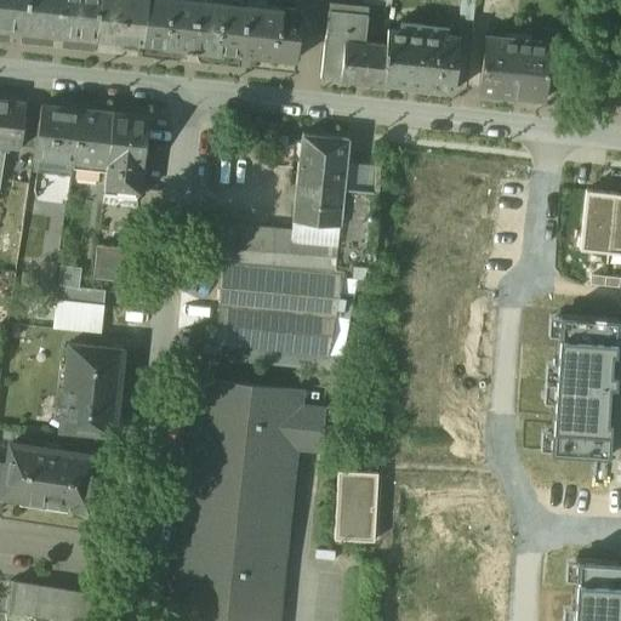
[(28,0),(0,0),(0,29),(26,33),(28,0)]
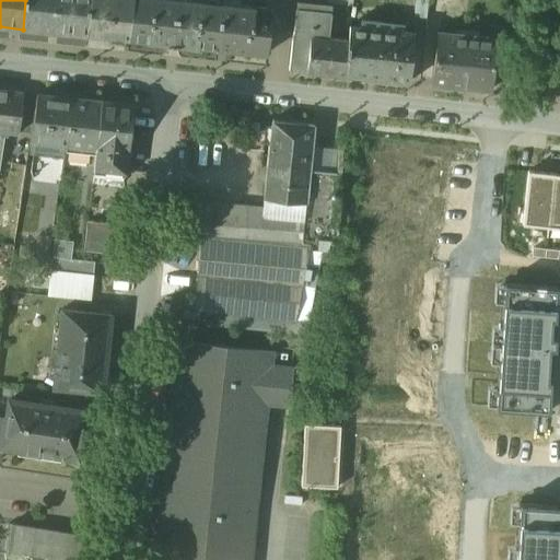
[(90,0),(25,0),(23,30),(86,36),(86,35),(90,0)]
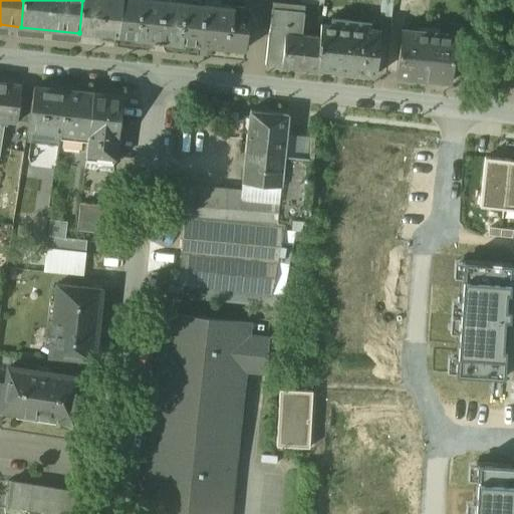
[(82,0),(79,32),(118,36),(121,0),(82,0)]
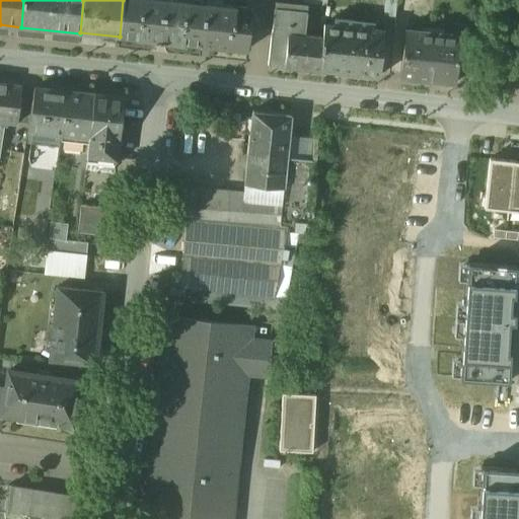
[(205,2),(182,0),(123,0),(120,36),(120,38),(201,46),(205,2)]
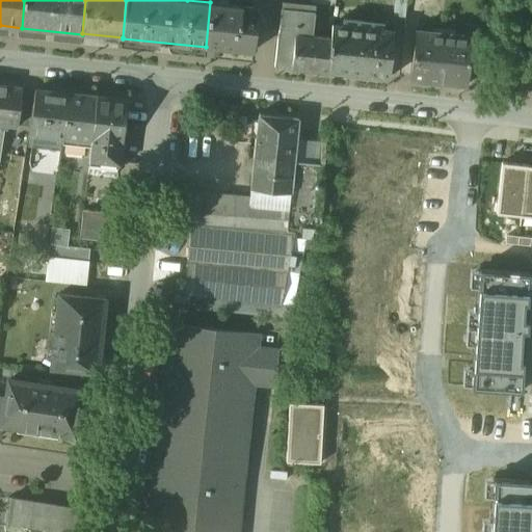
[(406,0),(395,0),(393,17),(405,18),(406,0)]
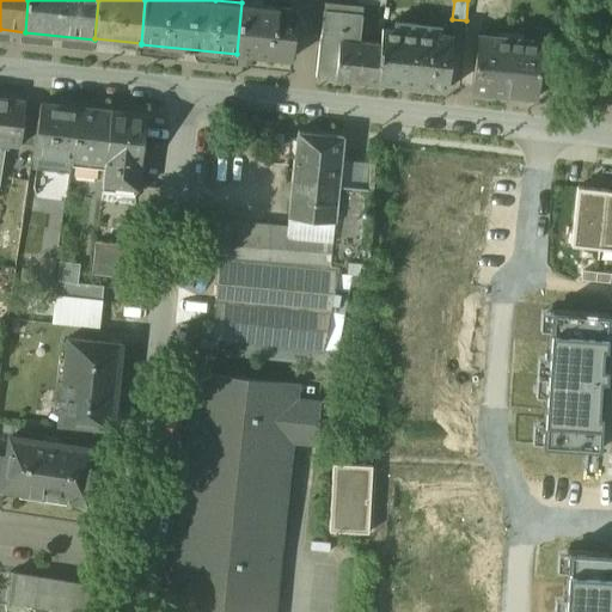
[(298,8),(242,2),(237,54),(270,57),(270,62),(287,65),(288,60),(293,60),(298,8)]
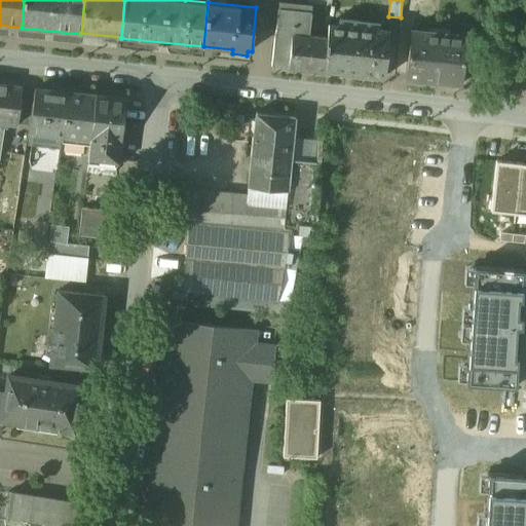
[(295,10),(278,8),(275,33),(272,66),(289,68),(295,10)]
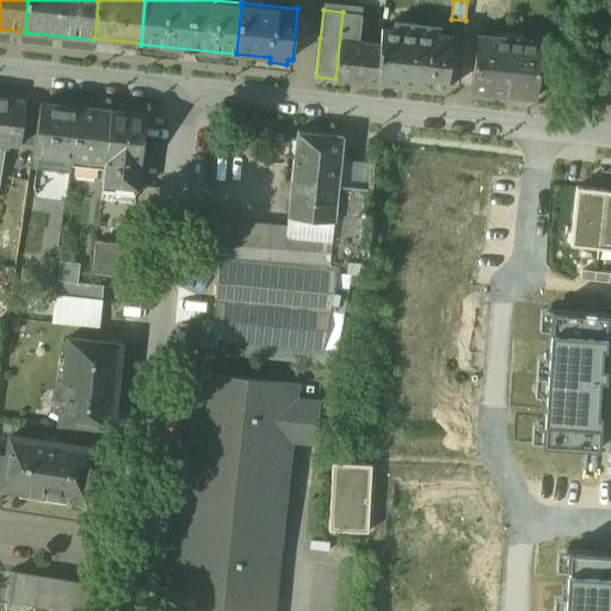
[(380,44),(358,42),(360,13),(343,12),(335,79),(377,82),(381,44),(380,44)]
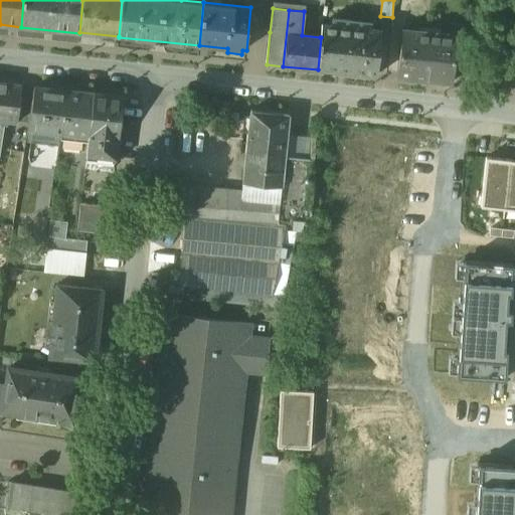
[(351,27),(322,24),(320,37),(321,37),(318,69),(347,72),(351,27)]
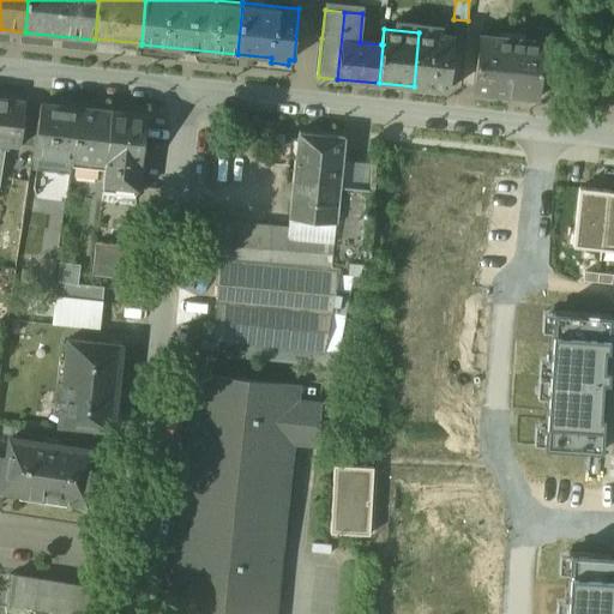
[(455,37),(419,32),(414,86),(450,91),(455,37)]
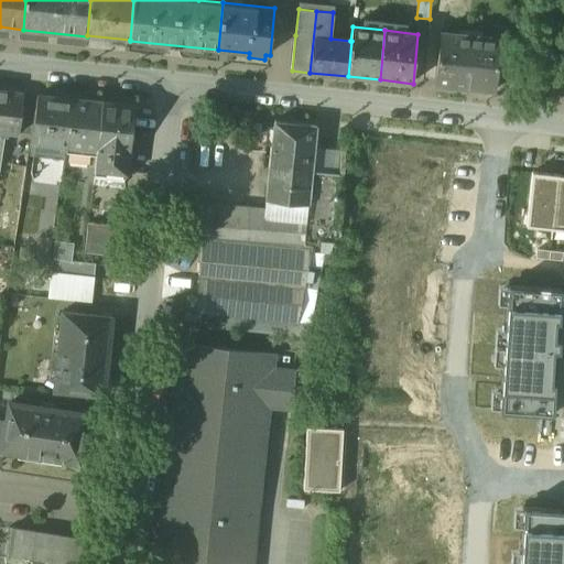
[(563,33),(556,32),(551,57),(563,58),(563,33)]
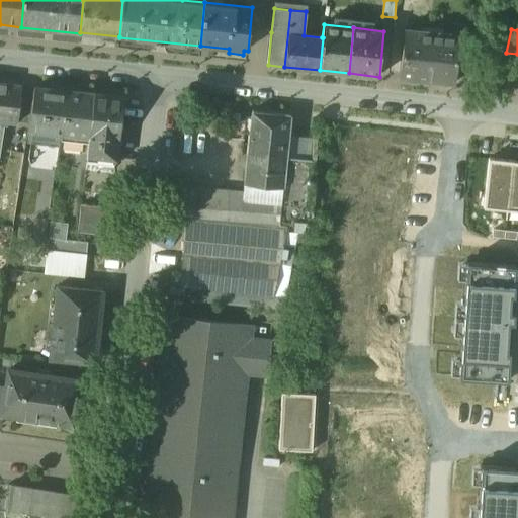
[(459,36),(406,30),(401,79),(454,84),(459,36)]
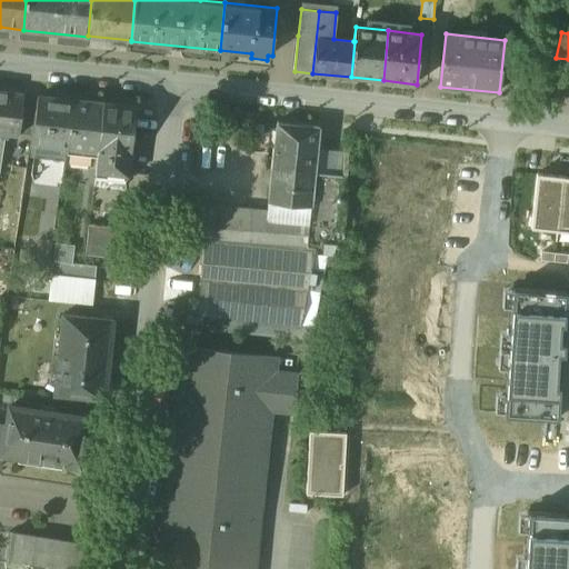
[(25,97),(0,93),(0,167),(5,138),(3,137),(3,135),(20,136),(25,97)]
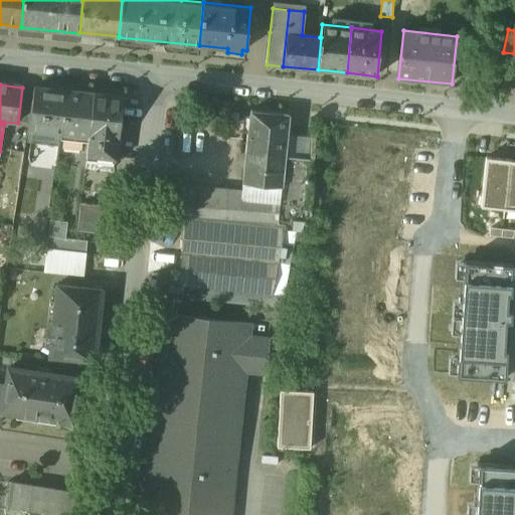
[(66,91),(33,88),(27,128),(32,129),(30,142),(31,143),(31,142),(58,145),(59,146),(61,132),(61,133),(66,91)]
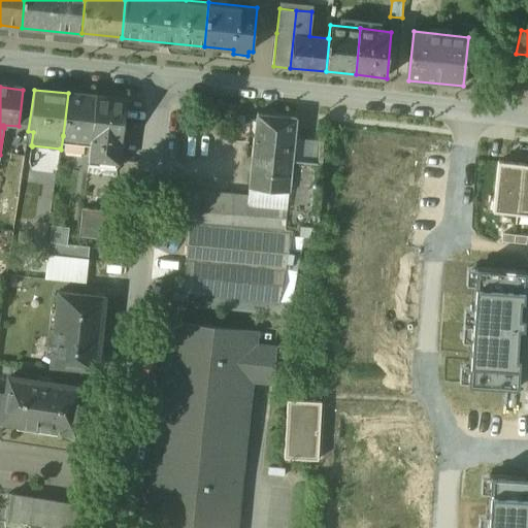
[(97,97),(68,93),(63,136),(92,138),(97,97)]
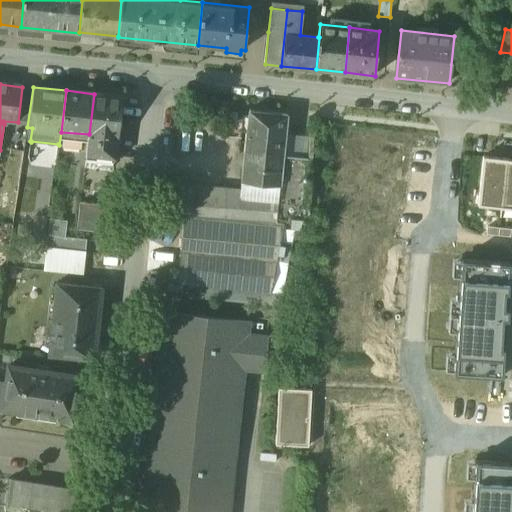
[(121,97),(94,94),(89,134),(87,154),(115,157),(121,97)]
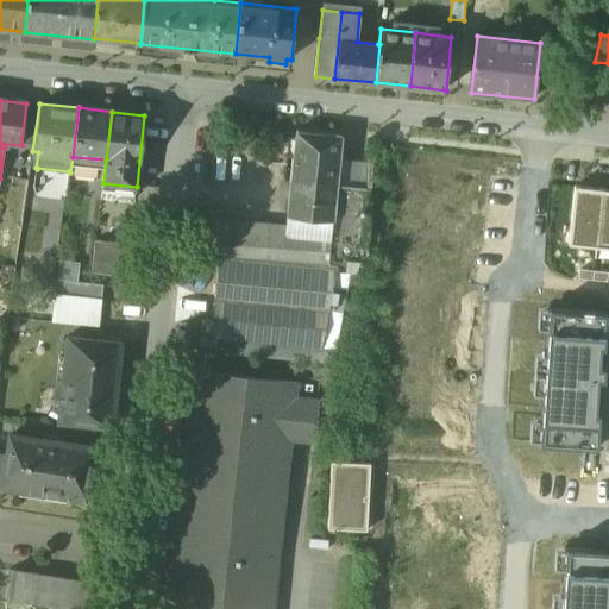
[(343,137),(297,132),(289,192),(308,194),(309,183),(337,186),(343,137)]
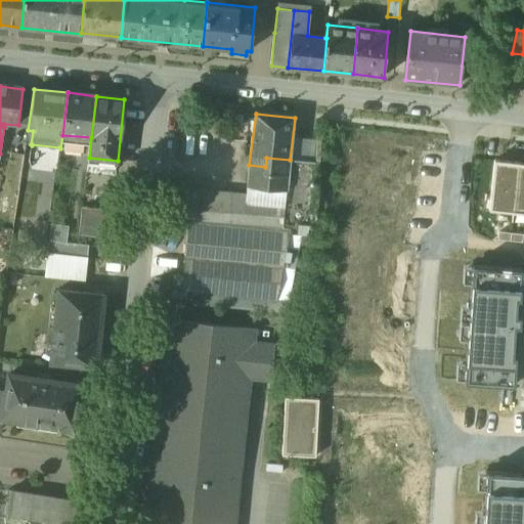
[(232,194),(190,192),(187,221),(187,222),(182,291),(276,300),(289,233),(310,234),(315,163),(290,161),(290,160),(266,158),(265,167),(249,165),(244,200),(232,200),(232,194)]
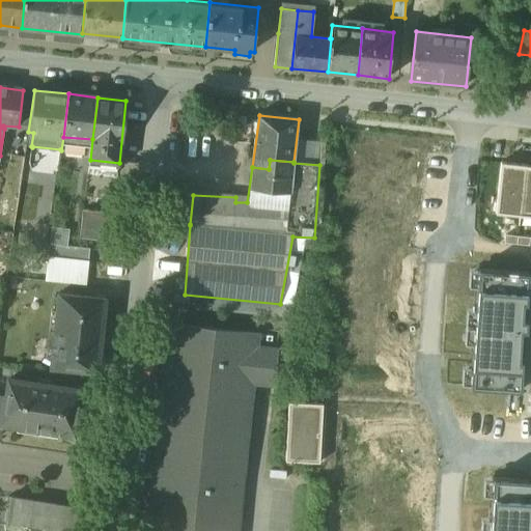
[(526,166),(501,163),(496,213),(521,215),(526,166)]
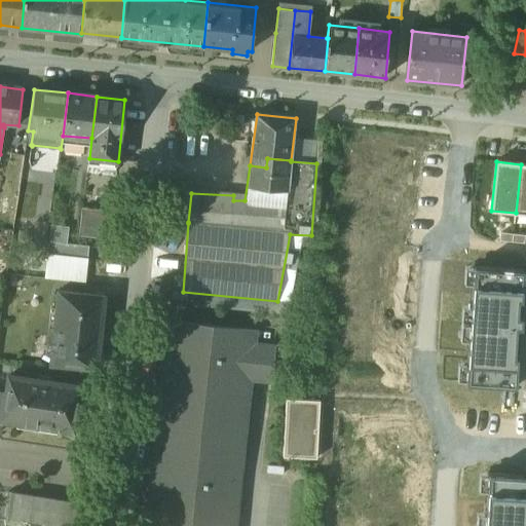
[(525,164),(521,164),(516,213),(525,214),(525,164)]
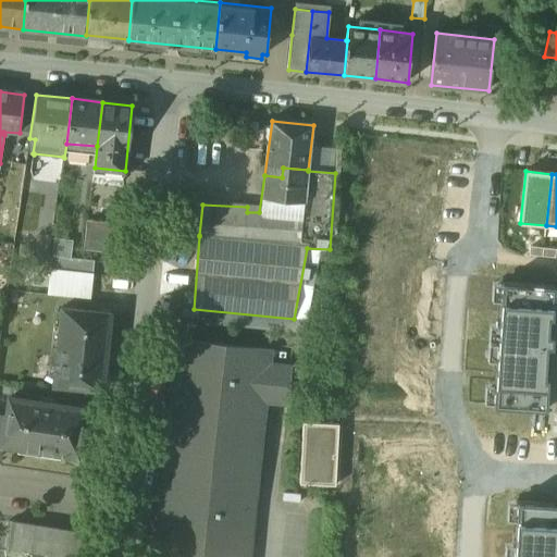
[(189,193),(186,234),(199,235),(202,205),(203,193),(189,193)]
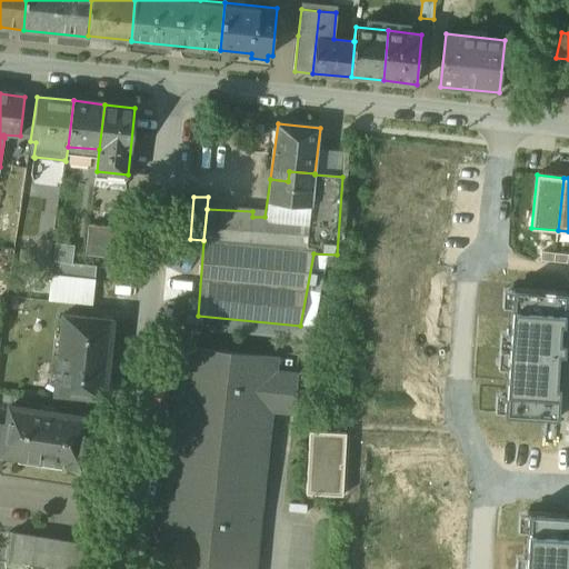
[(118,228),(89,225),(86,255),(115,259),(118,228)]
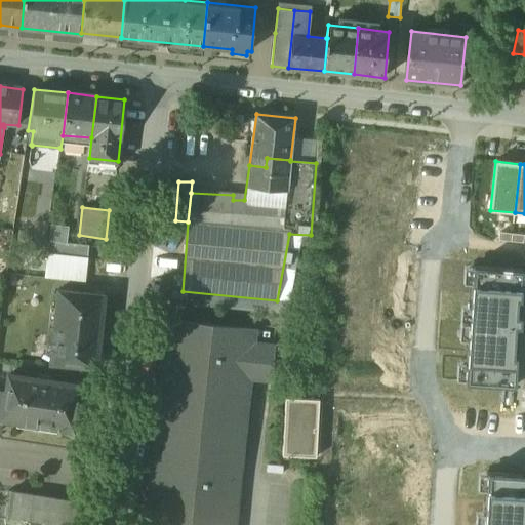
[(69,228),(51,226),(48,254),(87,259),(89,248),(67,245),(69,228)]
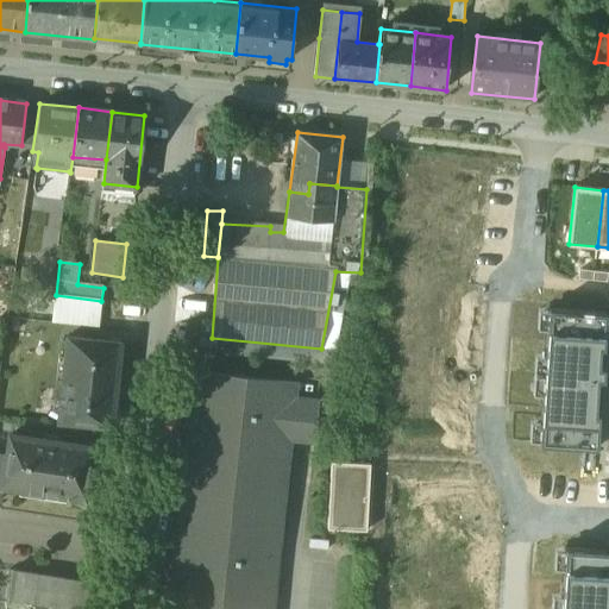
[(101,301),(56,295),(52,322),(99,327),(101,301)]
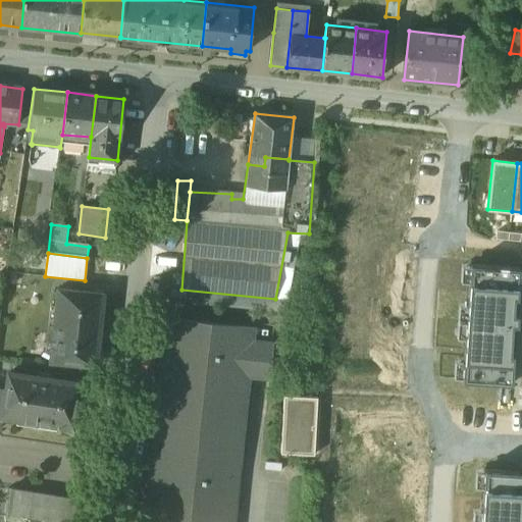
[(519,267),(471,264),(462,379),(510,383),(512,355),(508,355),(512,298),(516,299),(519,267)]
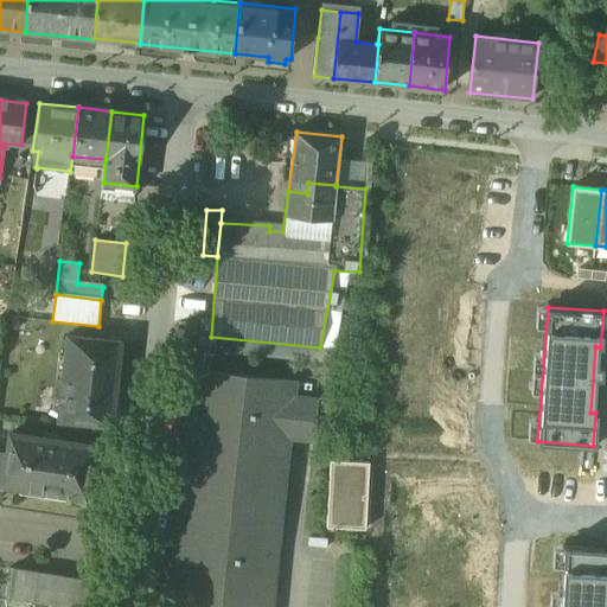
[(120,343),(68,337),(66,357),(62,356),(57,400),(62,400),(59,420),(112,425),(120,343)]
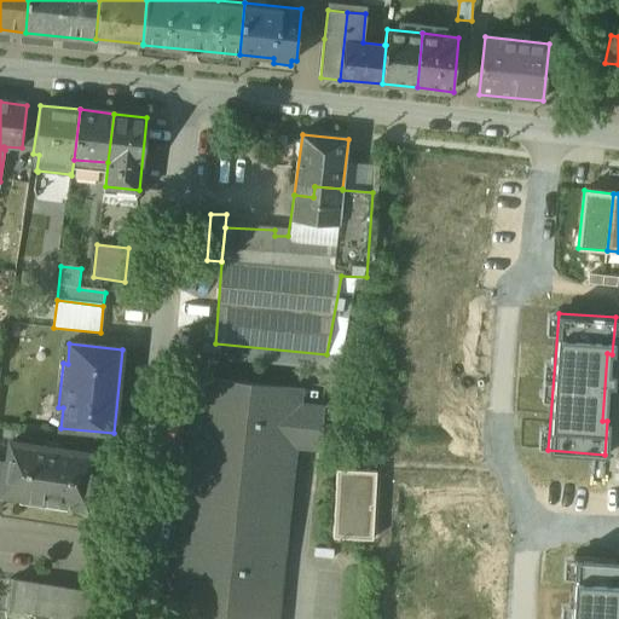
[(200,379),(173,618),(275,618),(282,554),(295,437),(299,405),(300,389),(200,379)]
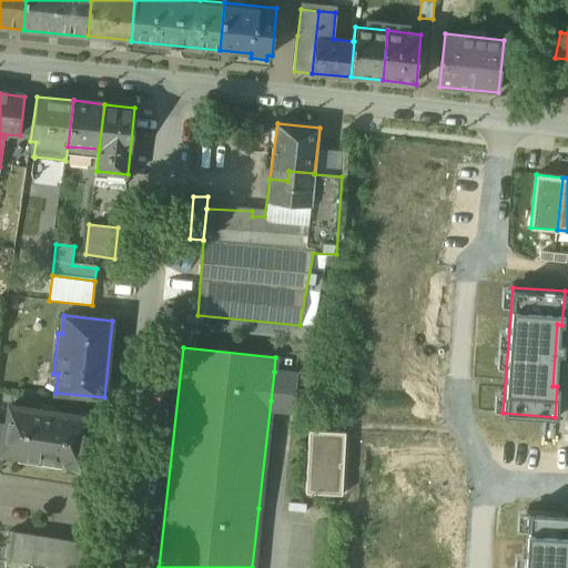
[(296,375),(274,372),(271,401),(294,403),(296,375)]
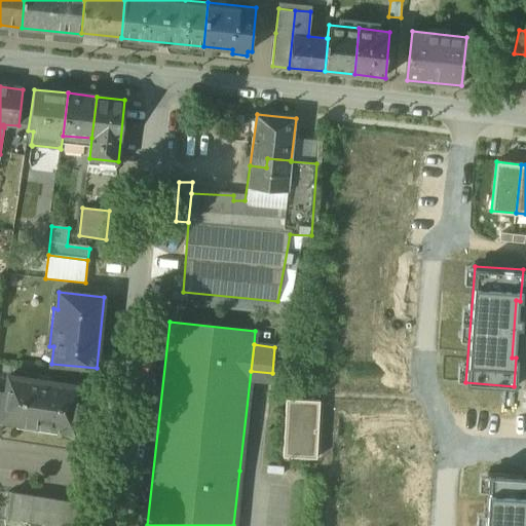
[(80,386),(9,375),(5,398),(2,420),(19,422),(17,426),(55,433),(55,428),(73,431),(80,386)]
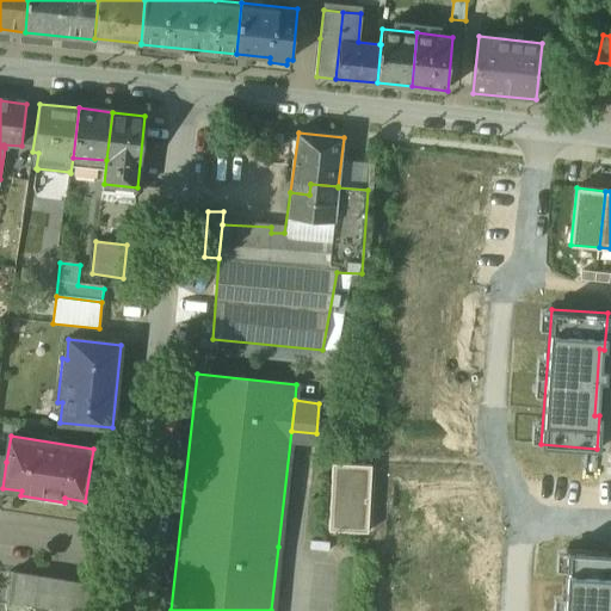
[(316,532),(364,534),(366,458),(319,457),(316,532)]
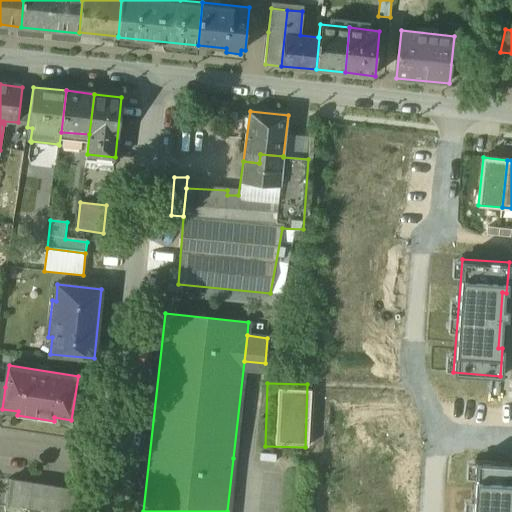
[(511,511),(511,462),(475,460),(471,511),(511,511)]
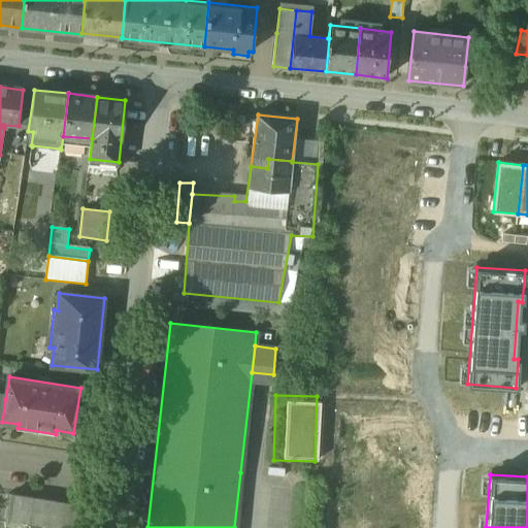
[(78,527),(81,507),(10,496),(6,527),(78,527)]
